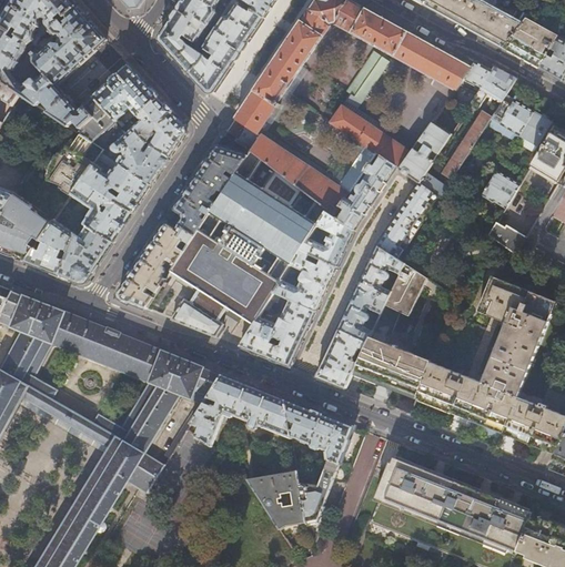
[(9,0),(0,14),(0,26),(10,31),(16,36),(27,42),(32,38),(32,31),(38,24),(36,16),(37,13),(39,16),(44,17),(42,19),(42,21),(43,22),(48,28),(72,6),(68,0),(9,0)]
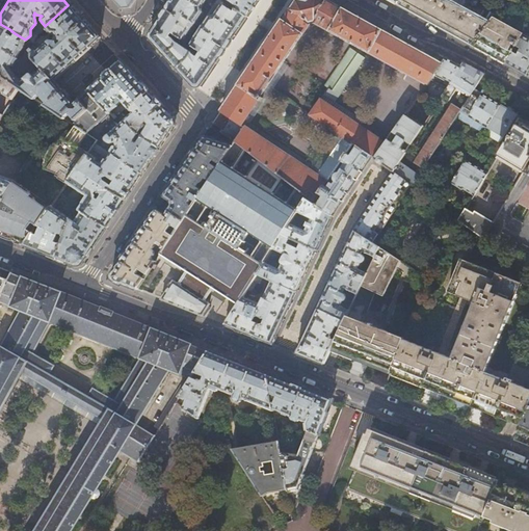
[(168,0),(164,7),(148,31),(149,40),(175,68),(186,57),(188,53),(189,52),(176,42),(175,44),(167,35),(169,33),(178,40),(181,38),(200,11),(199,6),(202,0),(168,0)]
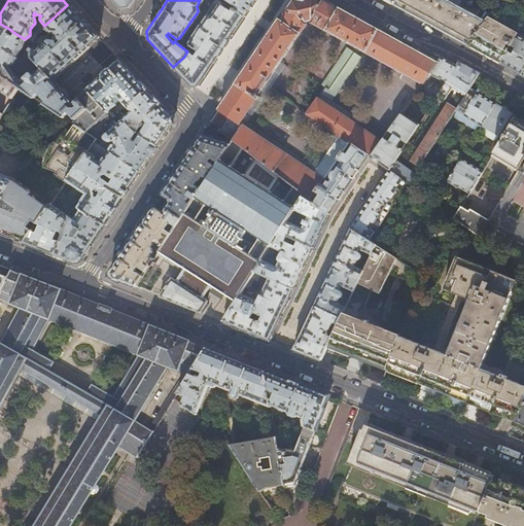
[(427,72),(434,63),(374,29),(320,0),(289,0),(286,5),(256,49),(224,97),(216,110),(236,123),(253,97),(255,99),(258,95),(255,94),(305,23),(310,22),(421,81),(427,72)]
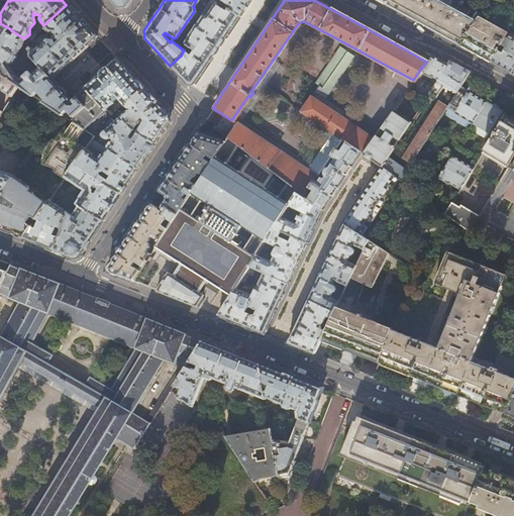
[(220,0),(227,5),(225,8),(237,15),(247,0),(220,0)]
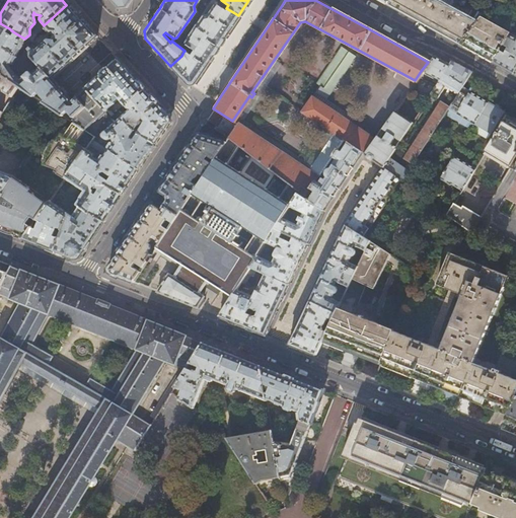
[(387,0),(385,4),(395,9),(413,19),(432,30),(446,38),(458,45),(478,16),(475,14),(470,21),(433,0),(387,0)]
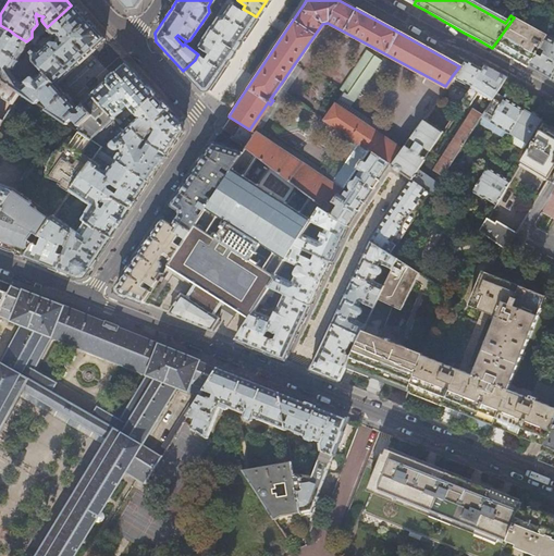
[(242,38),(256,16),(243,9),(242,10),(232,4),(228,5),(223,2),(218,11),(222,14),(221,15),(219,15),(216,16),(197,44),(197,47),(207,53),(204,60),(197,56),(195,60),(183,71),(199,89),(208,89),(225,62),(242,38)]
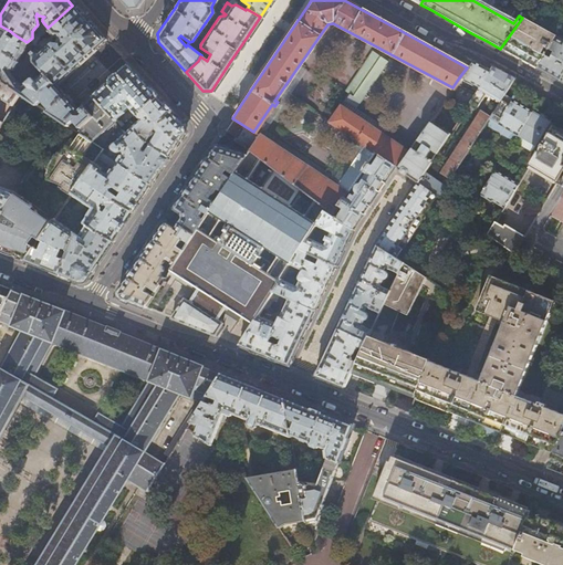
[(72,6),(48,28),(45,31),(47,32),(48,31),(51,35),(52,35),(53,37),(56,35),(59,39),(58,42),(58,43),(50,42),(39,53),(34,53),(30,50),(27,55),(31,61),(37,66),(43,73),(53,84),(54,84),(103,39),(89,23),(72,6)]
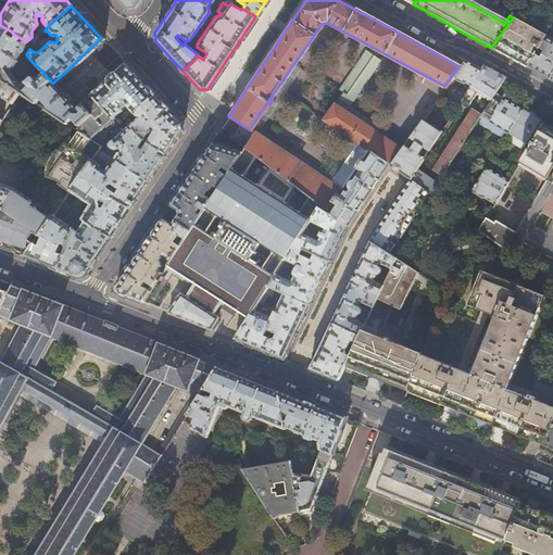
[(548,78),(552,67),(552,16),(551,20),(552,20),(552,39),(543,34),(525,66),(536,73),(548,78)]
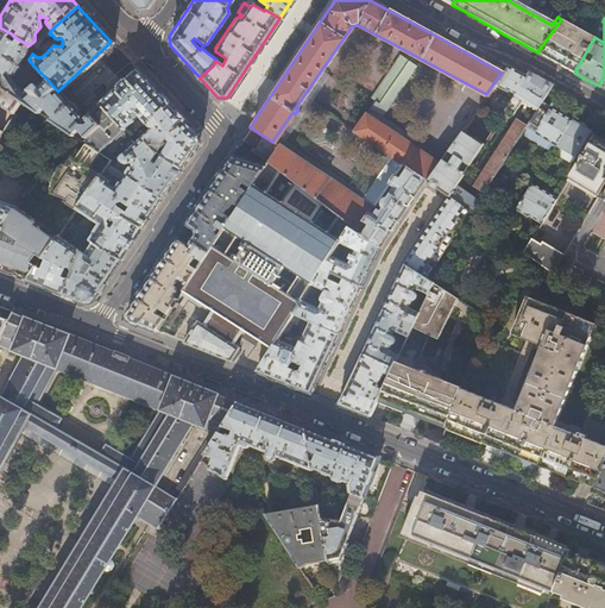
[(594,37),(561,19),(537,52),(559,64),(574,73),(594,37)]
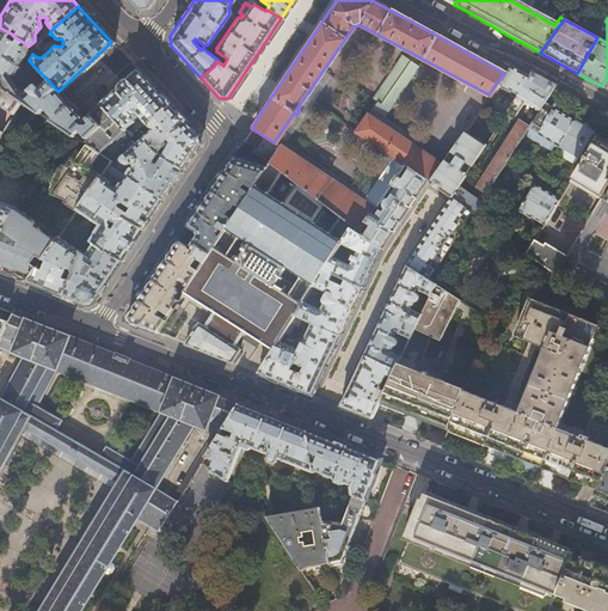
[(8,37),(11,34),(0,28),(0,77),(0,84),(0,89),(18,101),(37,112),(42,108),(50,118),(48,120),(71,135),(77,130),(84,138),(85,136),(98,126),(87,114),(83,118),(59,91),(57,91),(47,79),(37,87),(34,84),(31,84),(23,91),(18,89),(10,77),(25,54),(26,47),(29,46),(17,38),(16,41),(8,37)]
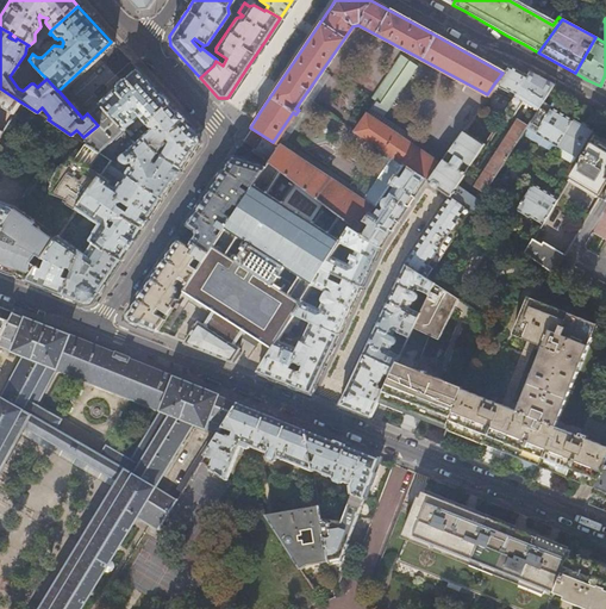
[(370,97),(387,109),(416,66),(398,55),(370,97)]
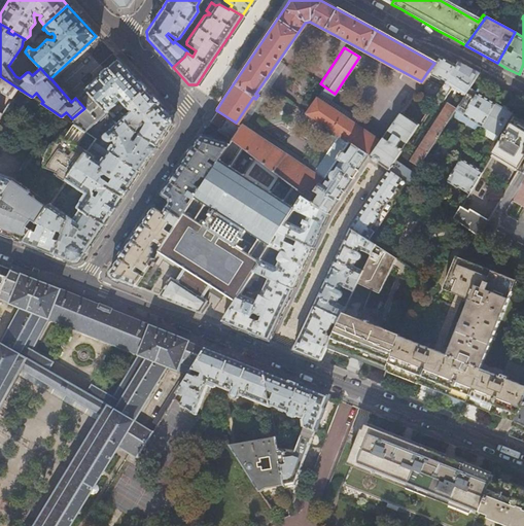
[(34,62),(29,57),(25,60),(30,66),(34,62)]
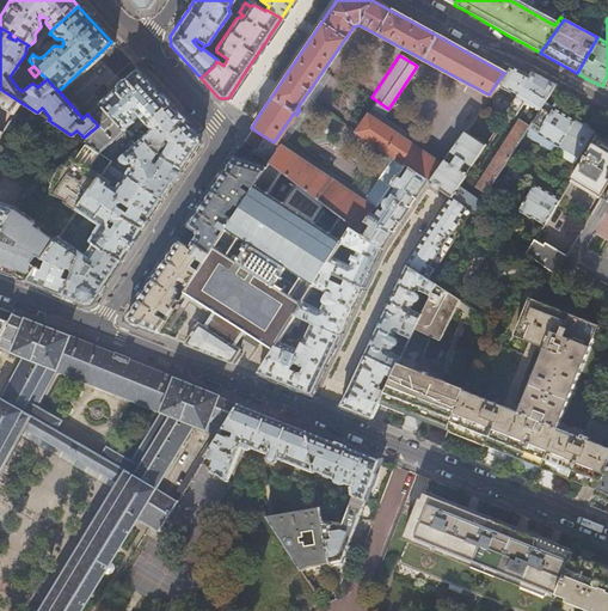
[(509,66),(504,73),(496,84),(514,95),(526,75),(526,74),(517,71),(509,66)]
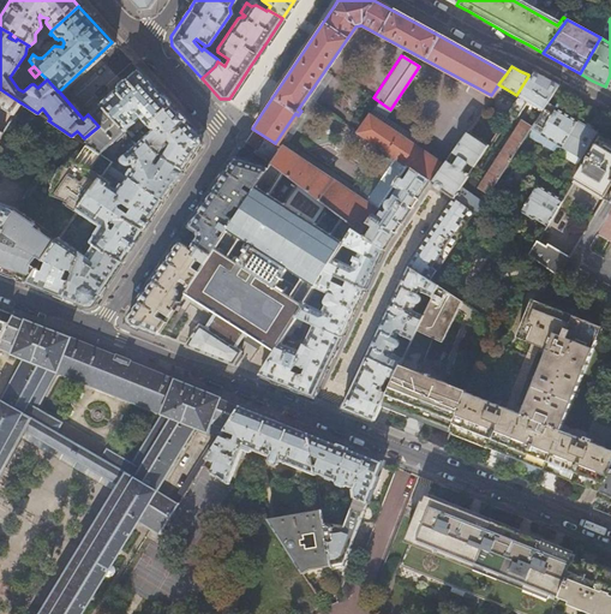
[(136,69),(100,103),(123,130),(129,136),(132,133),(126,127),(132,120),(131,118),(133,115),(133,114),(135,113),(136,114),(139,114),(139,119),(141,118),(147,125),(168,105),(154,89),(136,69)]
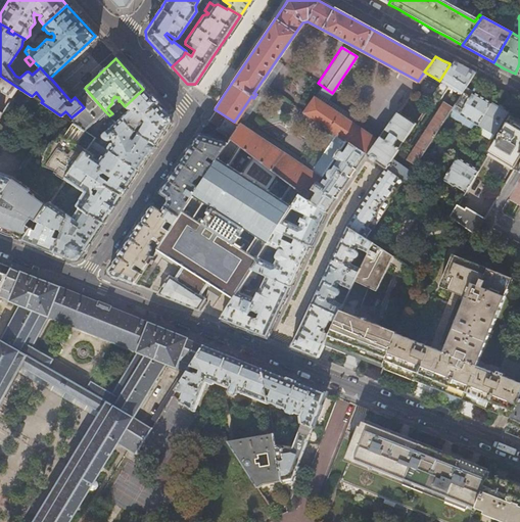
[(453,60),(450,64),(439,81),(431,94),(438,98),(446,85),(460,92),(463,87),(472,74),(473,72),(460,64),(453,60)]
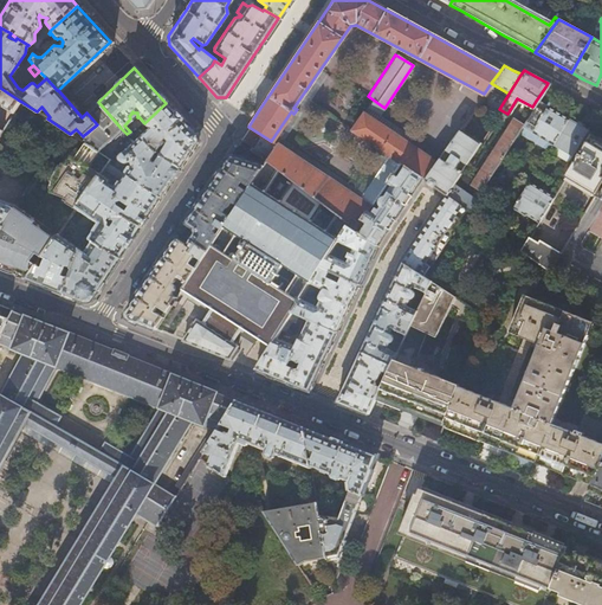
[(10,113),(18,100),(0,88),(0,83),(0,76),(0,104),(0,107),(10,113)]
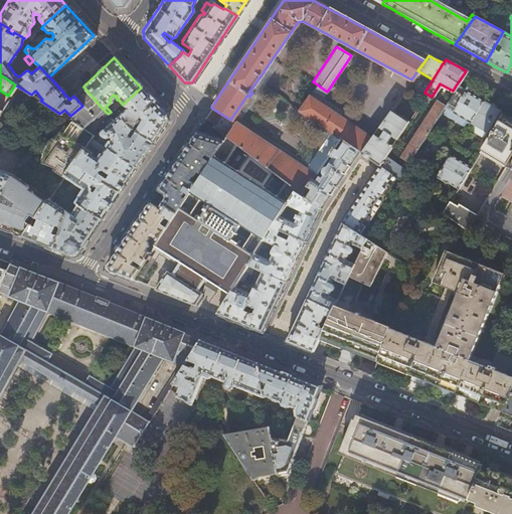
[(473,96),(456,86),(453,91),(446,102),(442,107),(468,122),(481,101),(473,96)]
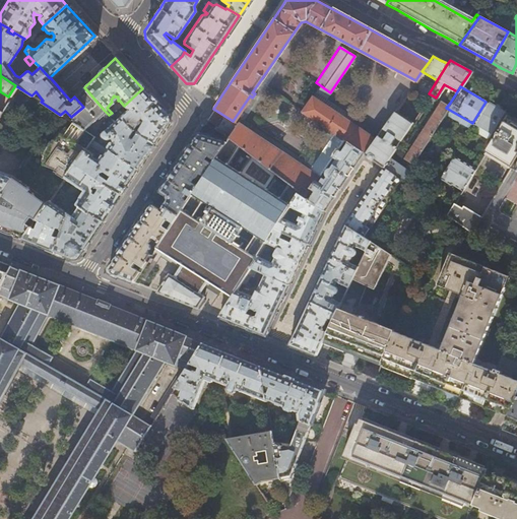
[(77,94),(74,96),(83,107),(72,116),(75,119),(71,122),(82,129),(104,110),(84,87),(81,89),(77,94)]
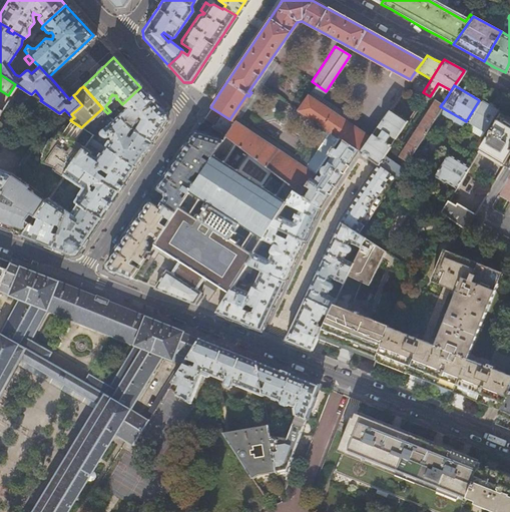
[(140,87),(122,104),(125,107),(118,114),(131,128),(135,122),(134,121),(137,116),(140,118),(138,126),(135,130),(150,141),(164,120),(164,113),(155,103),(140,87)]
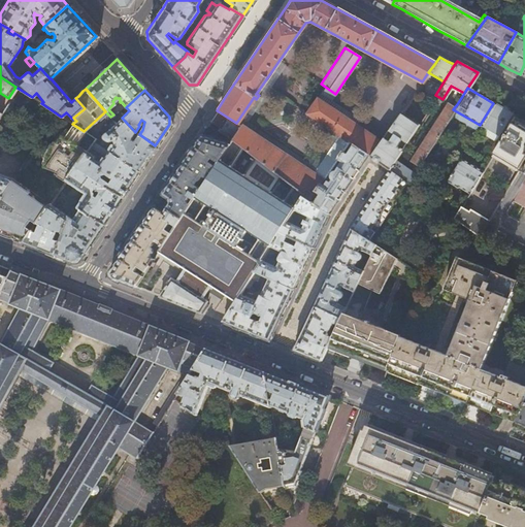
[(239,124),(239,125),(230,139),(302,194),(301,197),(307,201),(315,191),(324,176),(336,158),(342,151),(348,141),(353,145),(366,155),(368,157),(381,139),(317,98),(306,113),(338,135),(314,172),(239,124)]
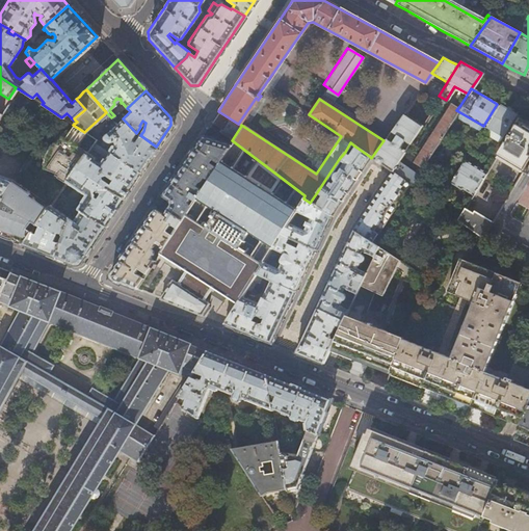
[(456,110),(460,105),(456,103),(455,106),(451,104),(449,104),(413,160),(414,163),(417,165),(413,171),(397,161),(391,170),(408,182),(411,184),(456,110)]
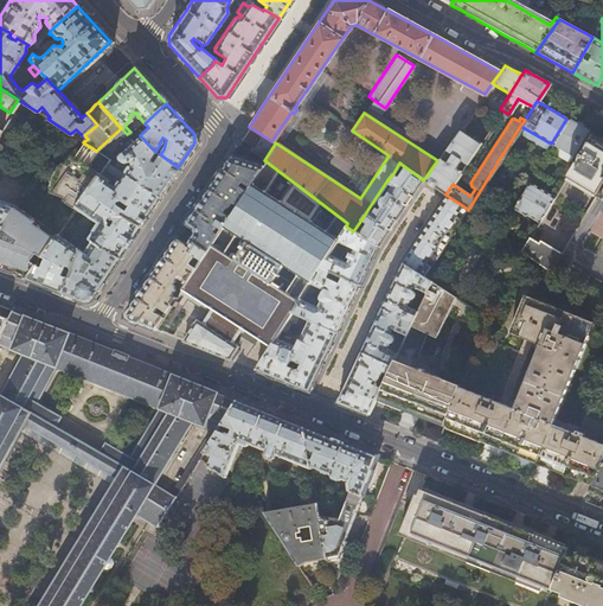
[(575,123),(566,119),(551,144),(571,155),(587,131),(575,123)]
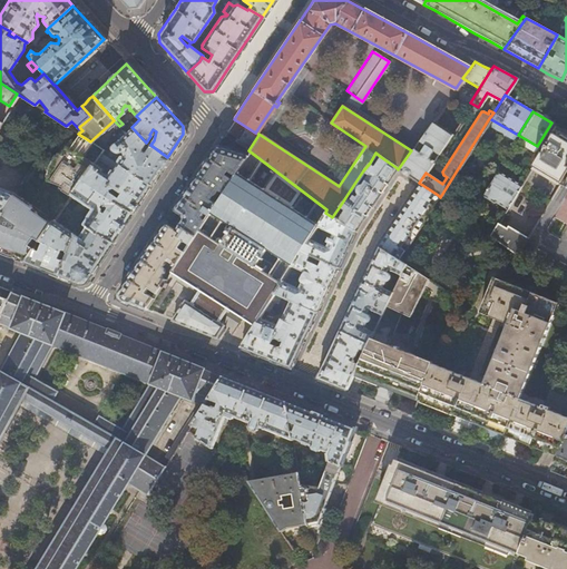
[(255,133),(234,119),(231,124),(225,131),(235,137),(233,140),(248,150),(258,135),(255,133)]
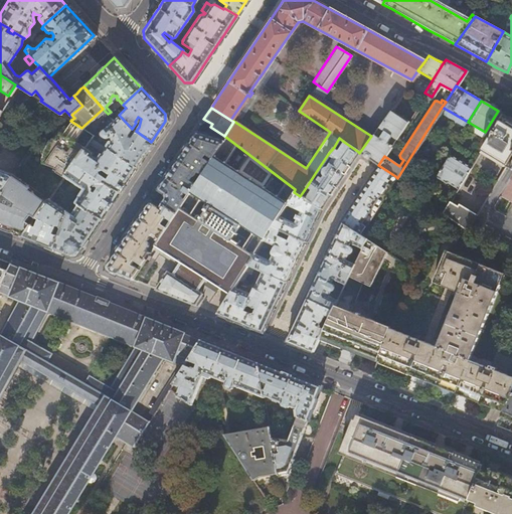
[(390,109),(371,136),(359,153),(368,159),(377,165),(378,166),(378,165),(384,156),(391,144),(390,144),(388,145),(386,143),(390,136),(394,139),(406,122),(390,109)]
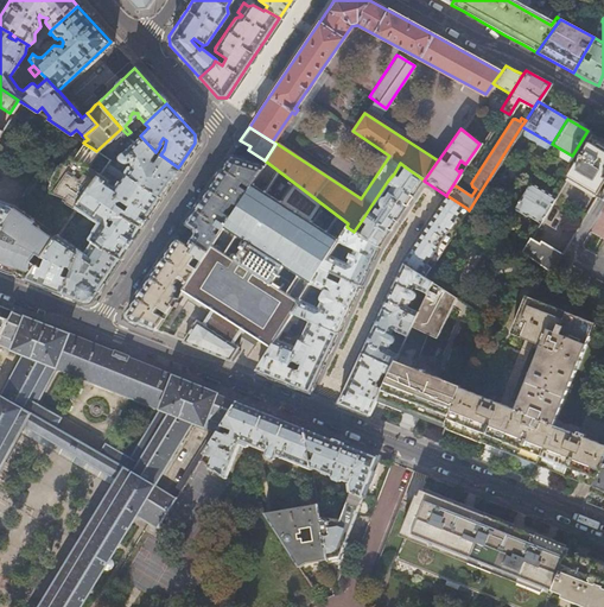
[(160,155),(156,152),(140,136),(120,153),(119,155),(118,158),(119,159),(119,162),(121,163),(124,163),(128,162),(129,166),(125,174),(159,197),(169,183),(178,168),(160,155)]
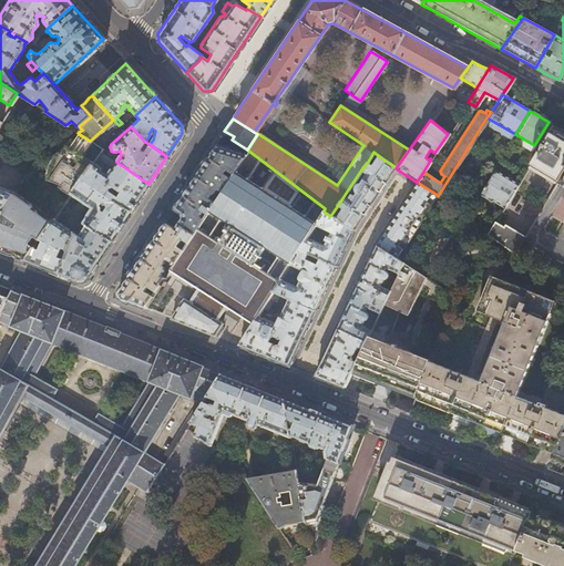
[(555,181),(563,166),(563,133),(551,126),(527,164),(555,181)]
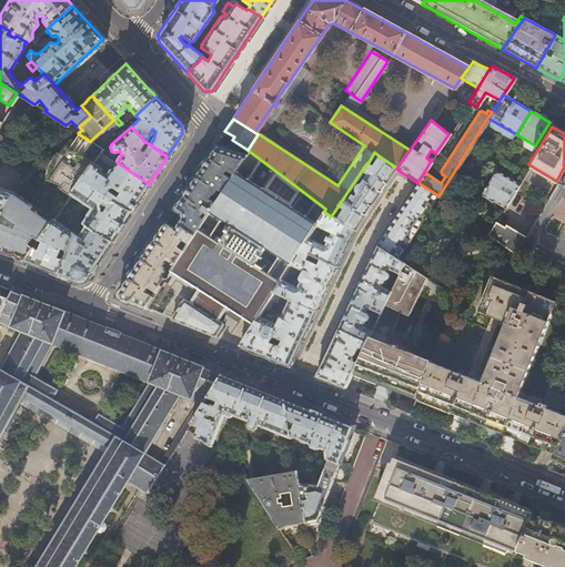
[(80,176),(91,161),(92,159),(99,150),(100,148),(90,141),(78,133),(77,132),(71,140),(68,138),(58,153),(54,152),(43,179),(61,185),(71,190),(80,176)]
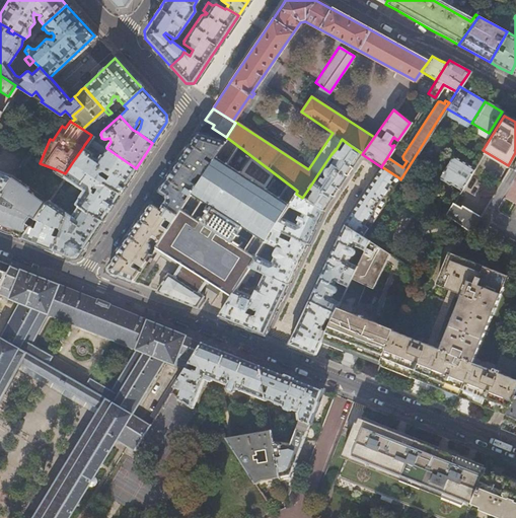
[(91,135),(90,137),(93,139),(102,126),(99,123),(91,135)]
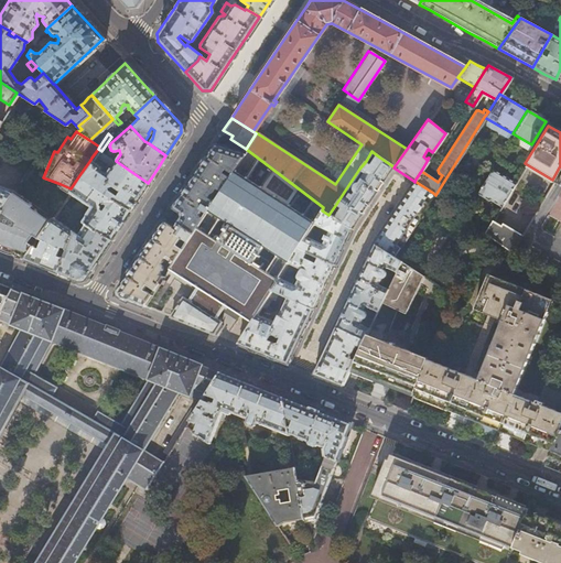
[(215,186),(219,188),(244,152),(214,144),(192,176),(179,196),(171,208),(177,213),(180,217),(175,223),(191,233),(213,199),(206,196),(209,191),(211,191),(212,191),(215,186)]
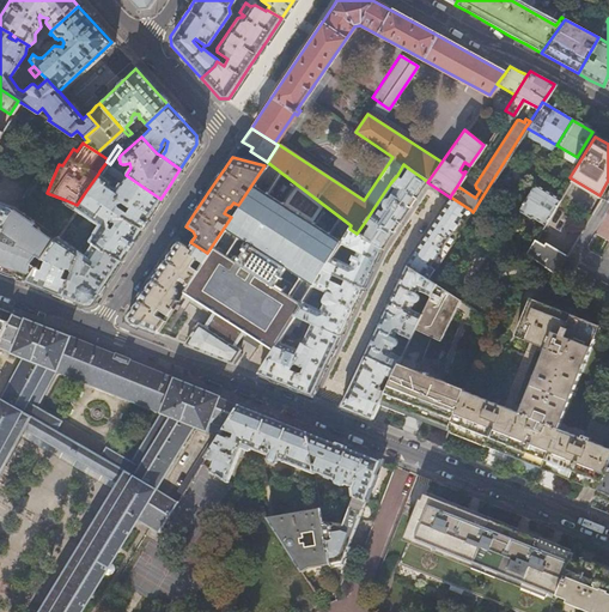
[(103,174),(110,164),(107,162),(99,171),(103,174)]
